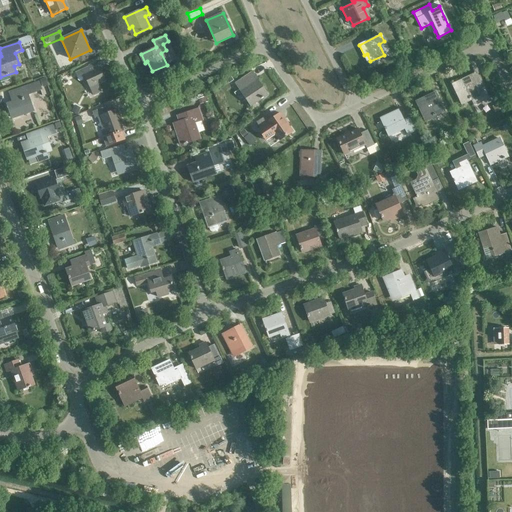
[(97,84),(105,81),(99,68),(90,72),(88,68),(82,70),(93,95),(101,92),(97,84)]
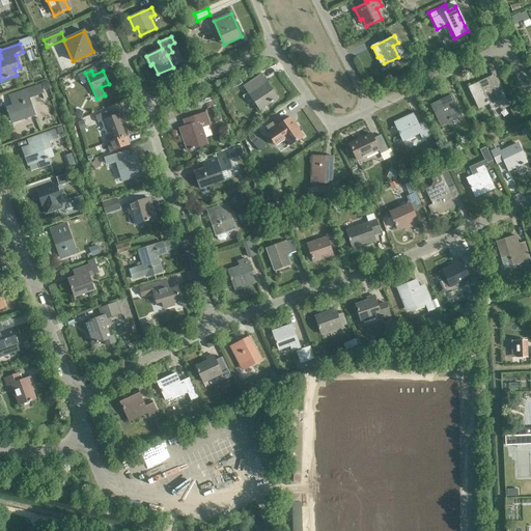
[(488,79),(469,88),(477,107),(487,102),(491,109),(505,103),(502,95),(497,98),(493,88),(498,86),(494,77),(488,79)]
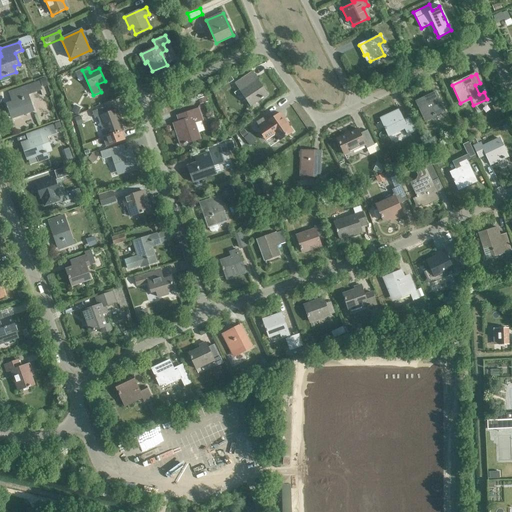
[(251,106),(267,95),(258,80),(253,84),(247,75),(235,84),(251,106)]
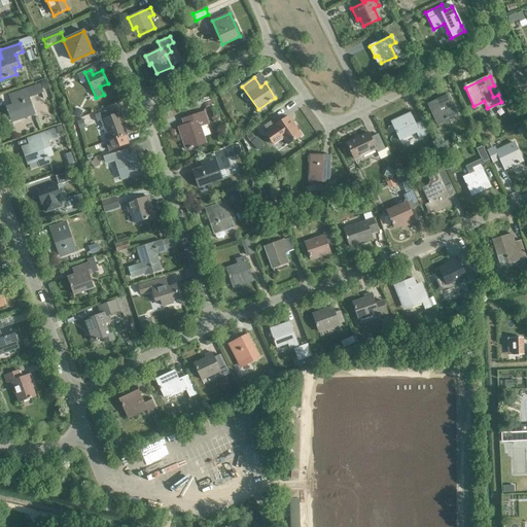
[(39,85),(25,91),(10,96),(13,105),(7,108),(12,121),(33,114),(28,97),(42,93),(39,85)]
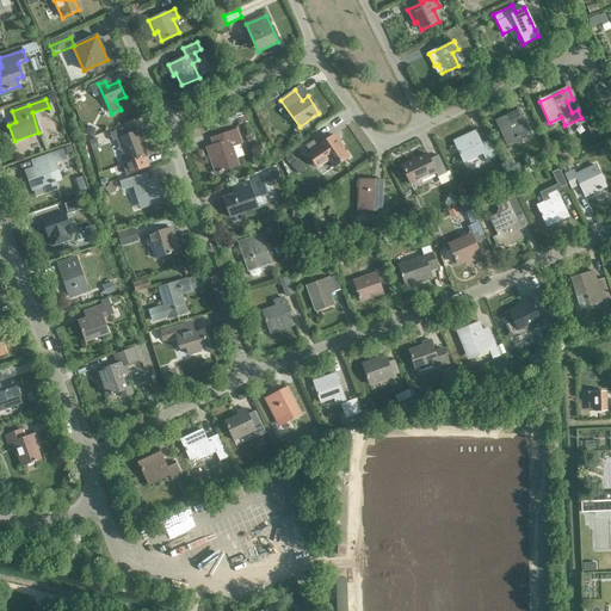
[(507,143),(529,133),(518,111),(497,122),(507,143)]
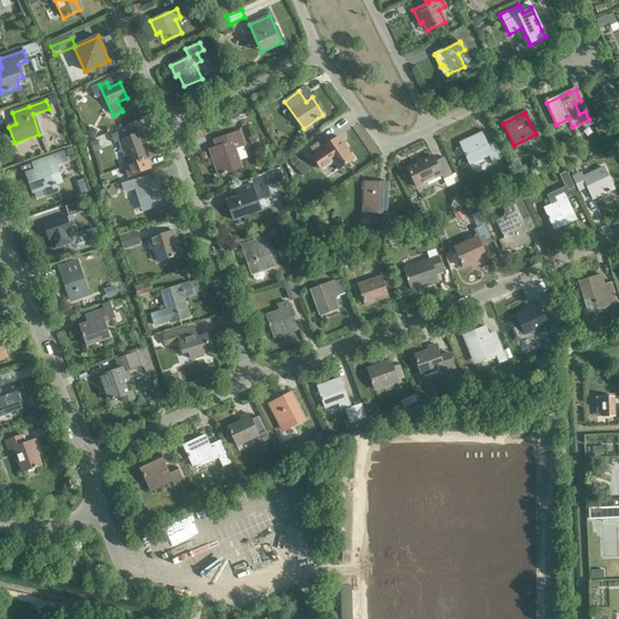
[(133,128),(113,136),(115,143),(119,142),(125,156),(127,155),(131,165),(126,167),(129,177),(150,169),(146,160),(149,158),(144,144),(145,143),(142,133),(136,136),(133,128)]
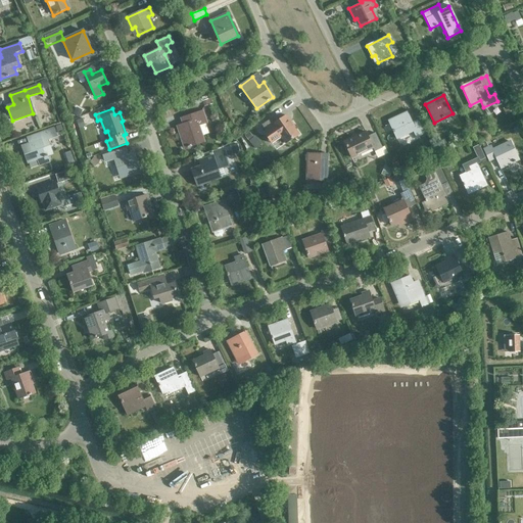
[(199,126),(206,123),(203,111),(185,117),(187,124),(178,127),(185,148),(204,142),(199,126)]
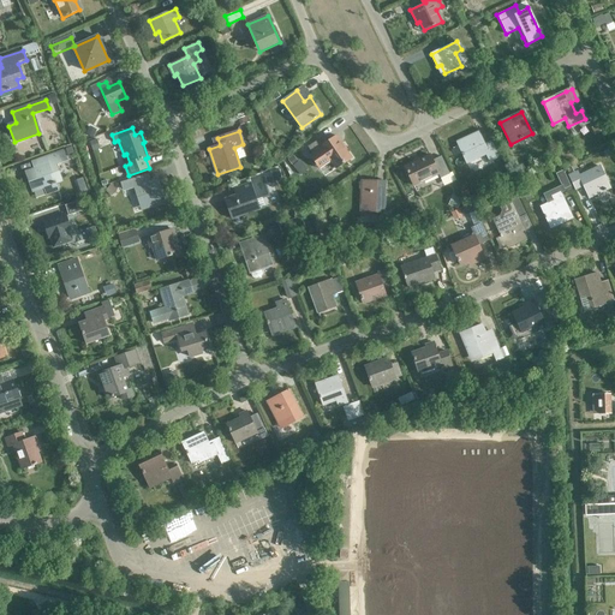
[(489,161),(499,156),(491,142),(485,144),(478,132),(465,138),(466,141),(458,145),(461,153),(460,154),(463,156),(463,155),(466,163),(485,154),(489,161)]
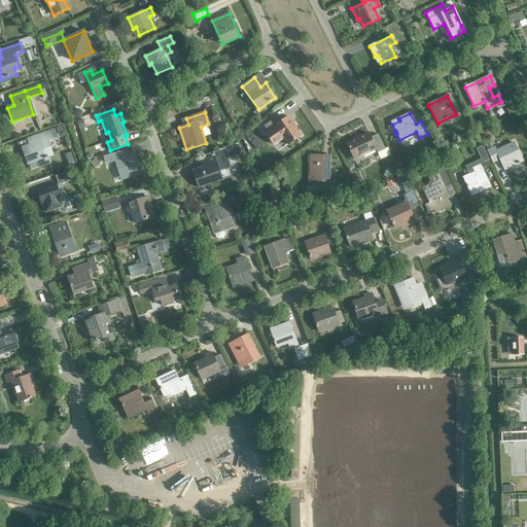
[(288,116),(277,124),(274,119),(264,126),(268,132),(266,133),(274,145),(283,138),(287,145),(302,136),(296,129),(297,128),(292,121),(291,123),(288,116)]
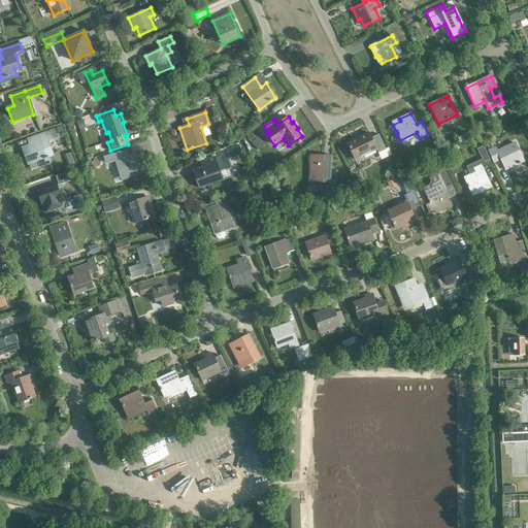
[(50,164),(47,159),(50,158),(51,155),(46,142),(57,138),(54,130),(30,138),(33,145),(22,149),(27,165),(37,161),(39,167),(50,164)]
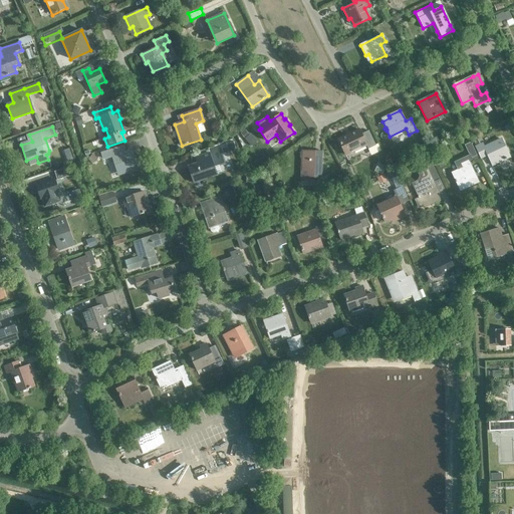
[(368,149),(376,145),(369,131),(361,134),(359,130),(338,140),(346,155),(366,145),(368,149)]
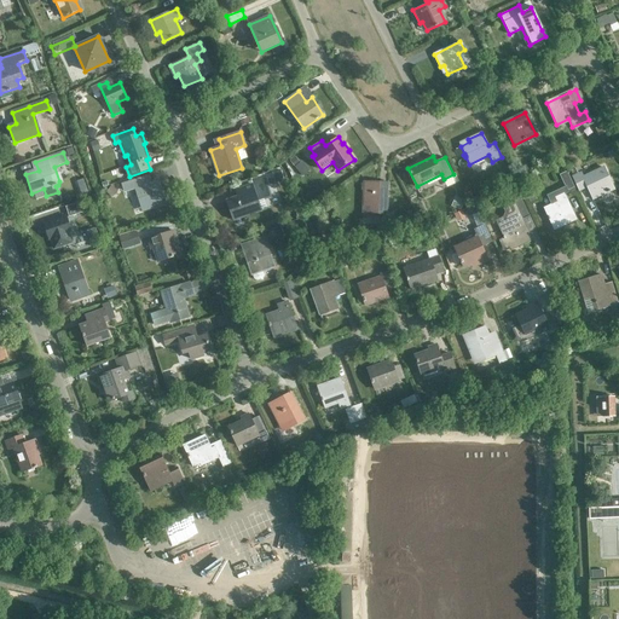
[(594,198),(612,190),(606,178),(608,177),(603,167),(583,177),(582,173),(573,177),(579,190),(588,186),(594,198)]
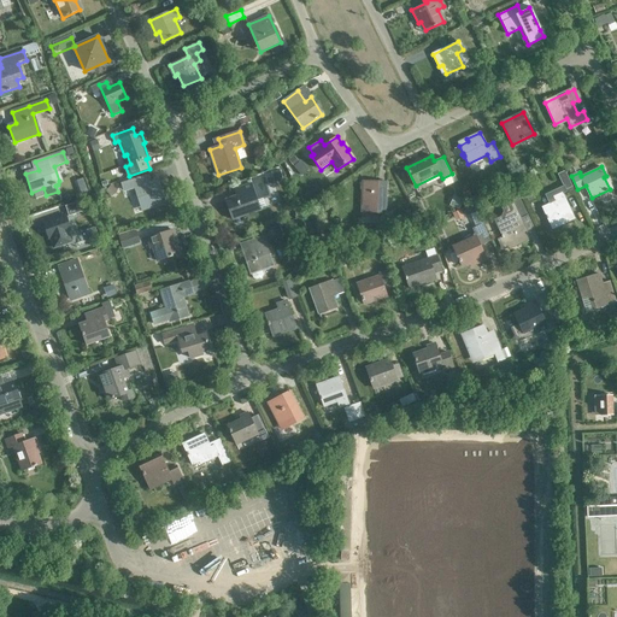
[(544,194),(548,204),(542,207),(551,225),(559,222),(560,225),(574,218),(562,193),(566,192),(565,188),(571,186),(564,170),(557,174),(563,186),(544,194)]
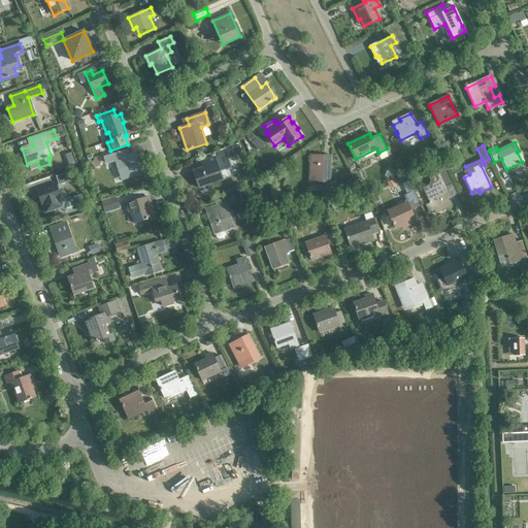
[(125,178),(140,173),(134,154),(123,157),(121,152),(104,157),(106,163),(116,160),(120,172),(123,171),(125,178)]
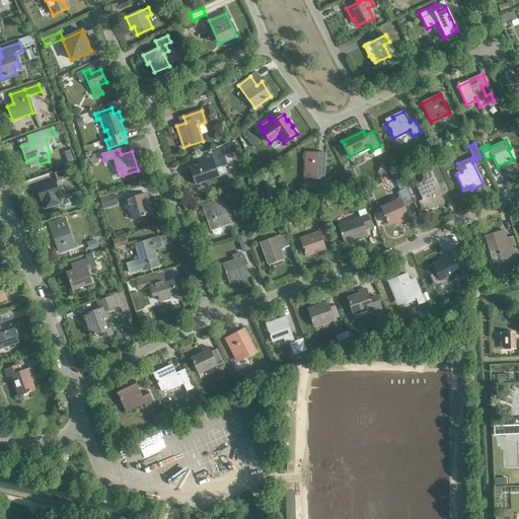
[(324,179),(325,153),(305,152),(304,172),(315,173),(314,178),(324,179)]
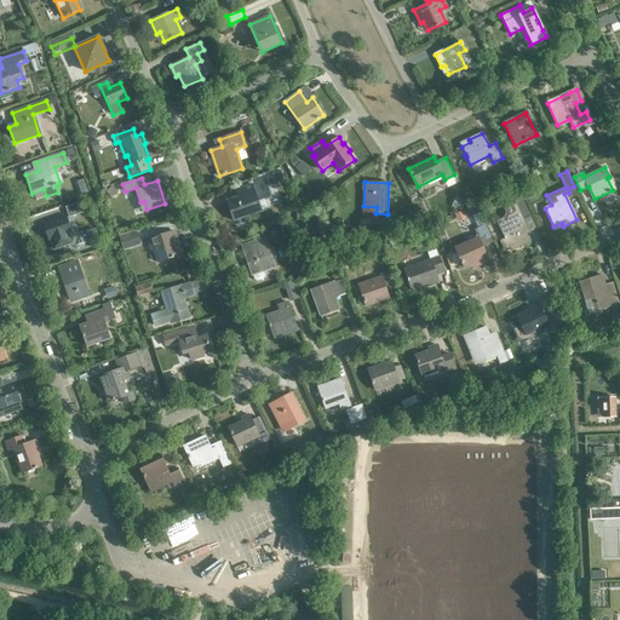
[(234,220),(262,211),(254,191),(252,184),(239,189),(241,196),(227,201),(234,220)]
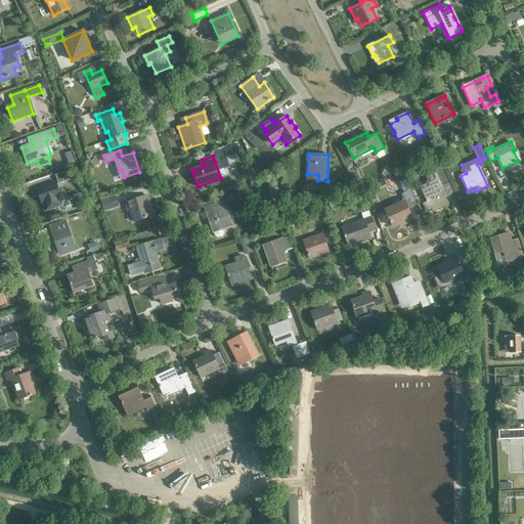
[(447,183),(440,168),(438,164),(431,167),(435,177),(434,179),(429,182),(428,186),(421,189),(430,209),(438,206),(439,209),(450,204),(442,185),(447,183)]
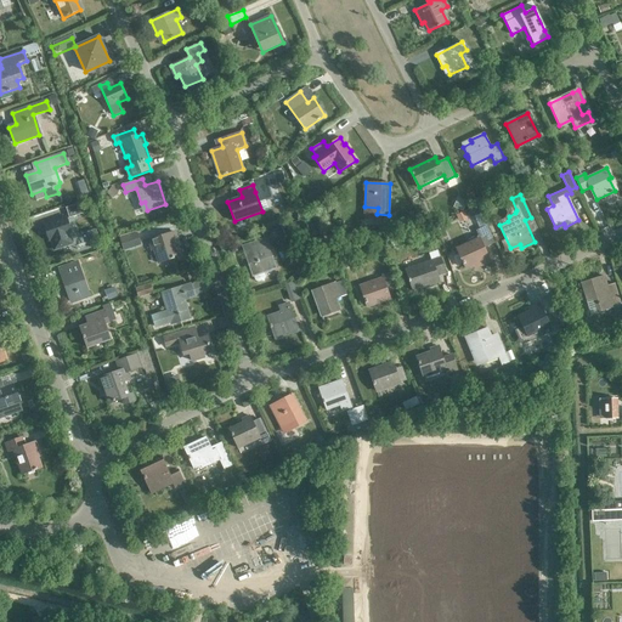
[(82,204),(67,209),(71,220),(85,214),(82,204)]
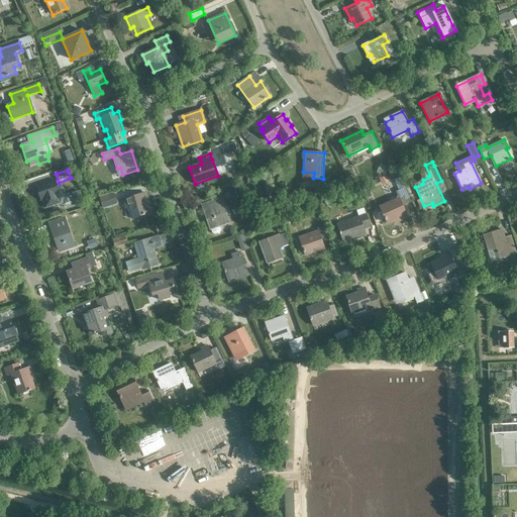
[(58,194),(60,193),(55,180),(35,187),(40,200),(41,200),(45,210),(62,204),(58,194)]
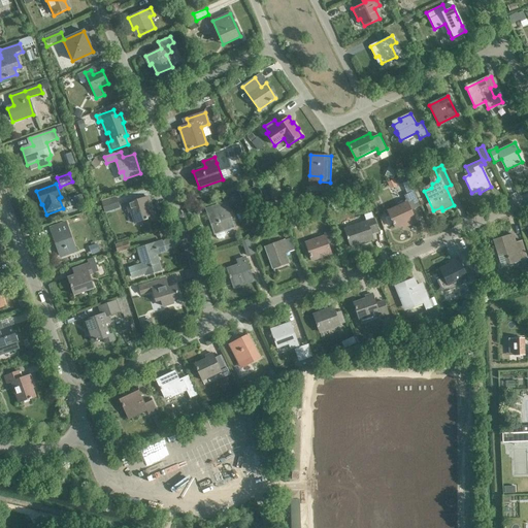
[(259,187),(239,194),(242,202),(262,195),(259,187)]
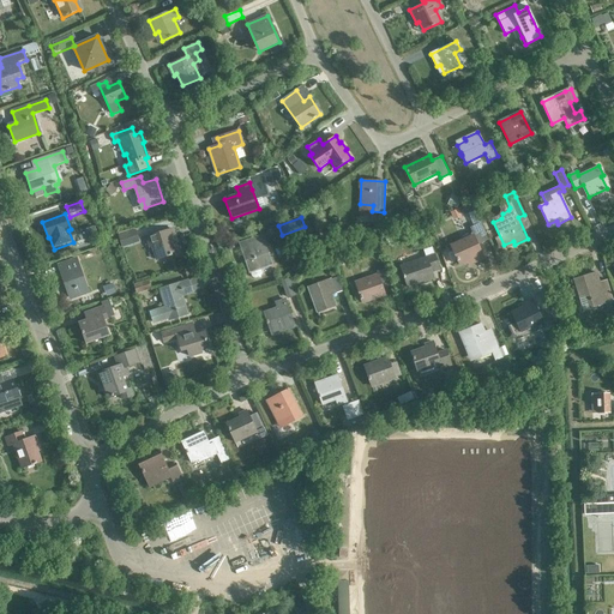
[(481,244),(489,240),(481,222),(473,227),(481,244)]
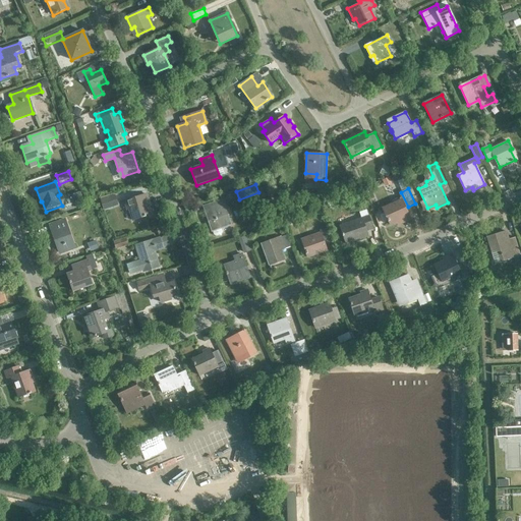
[(133,220),(151,215),(147,201),(149,200),(147,194),(125,200),(127,210),(129,209),(133,220)]
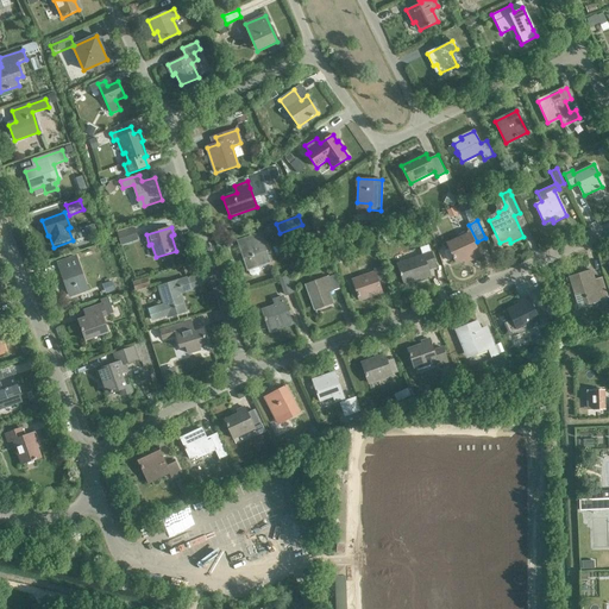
[(118,233),(117,234),(120,245),(121,245),(137,240),(133,228),(118,233)]
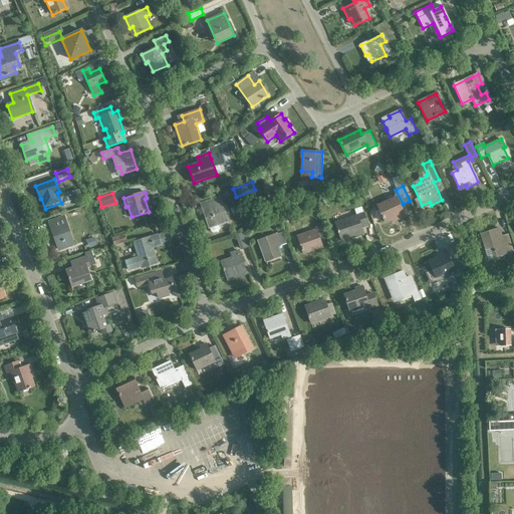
[(222,215),(225,214),(219,197),(212,200),(214,205),(203,209),(209,228),(224,222),(222,215)]
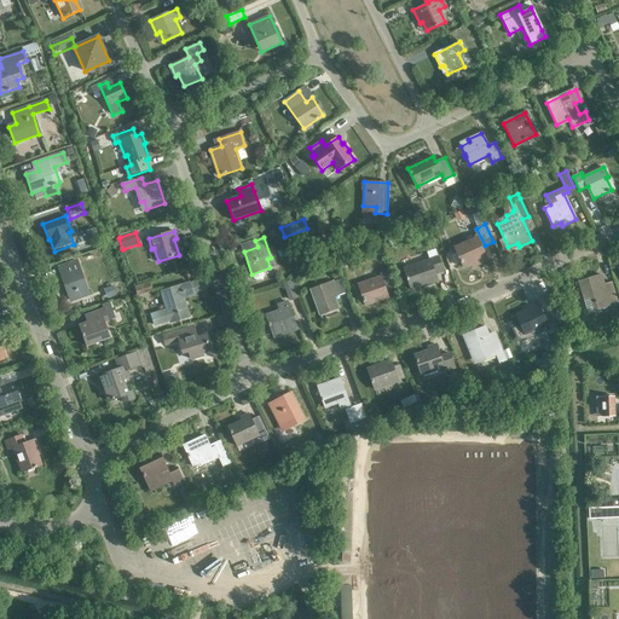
[(479,264),(489,260),(478,237),(455,248),(463,266),(476,260),(479,264)]
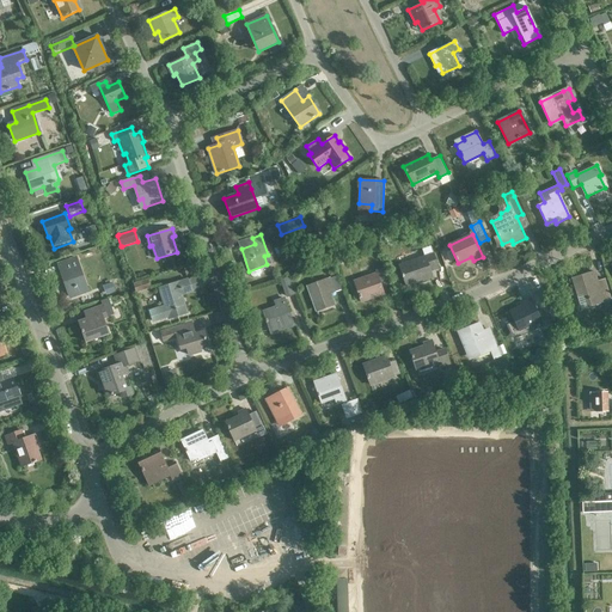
[(430,271),(438,268),(430,246),(422,250),(424,257),(399,265),(407,286),(432,277),(430,271)]
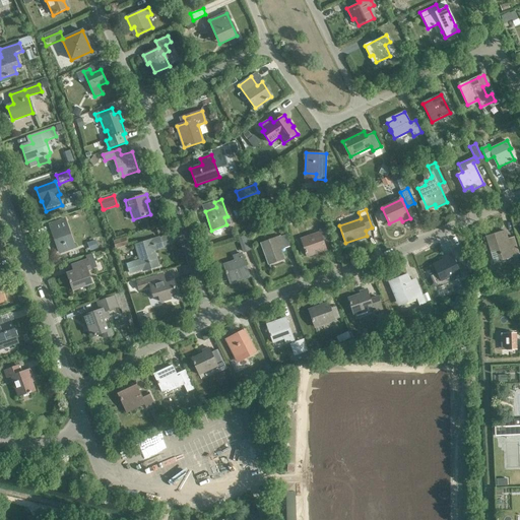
[(59,253),(74,247),(65,219),(59,221),(60,221),(50,224),(59,253)]
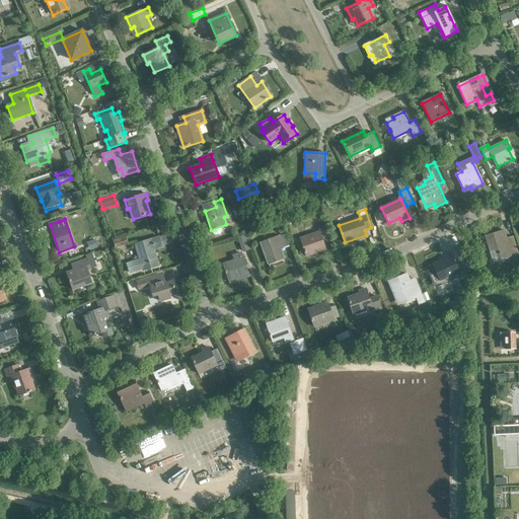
[(323,243),(329,241),(324,227),(317,229),(318,232),(299,239),(306,256),(325,249),(323,243)]
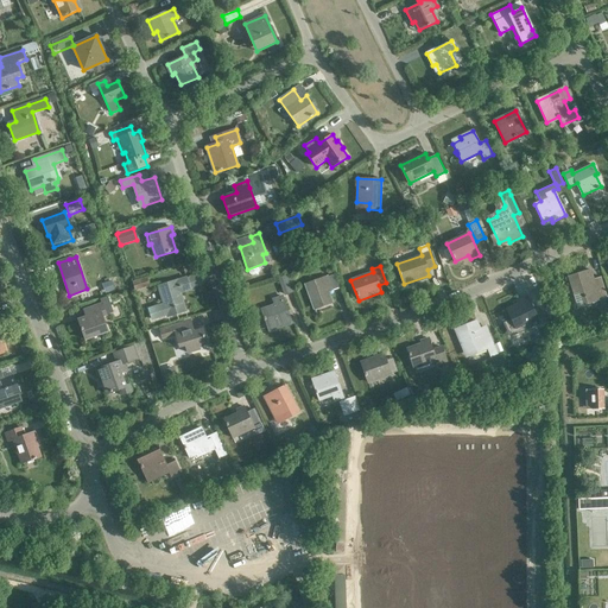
[(587,304),(607,298),(601,277),(594,279),(590,271),(568,277),(574,293),(582,290),(587,304)]
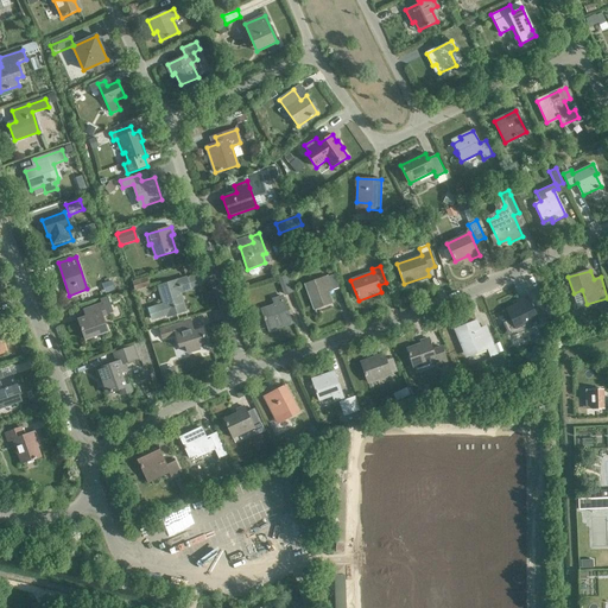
[(334,274),(328,278),(327,277),(304,285),(314,311),(333,304),(328,293),(340,289),(334,274)]
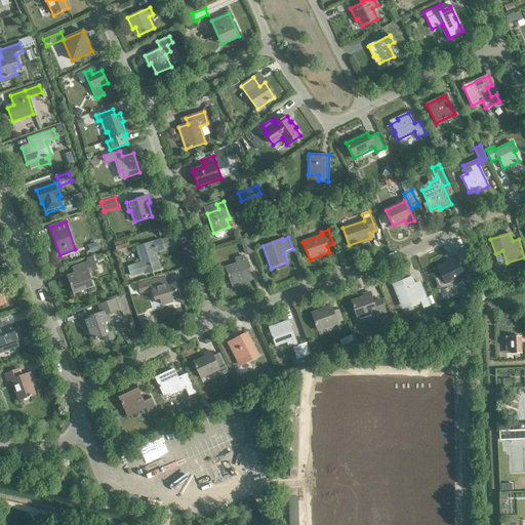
[(246,254),(253,251),(248,238),(241,241),(246,254)]
